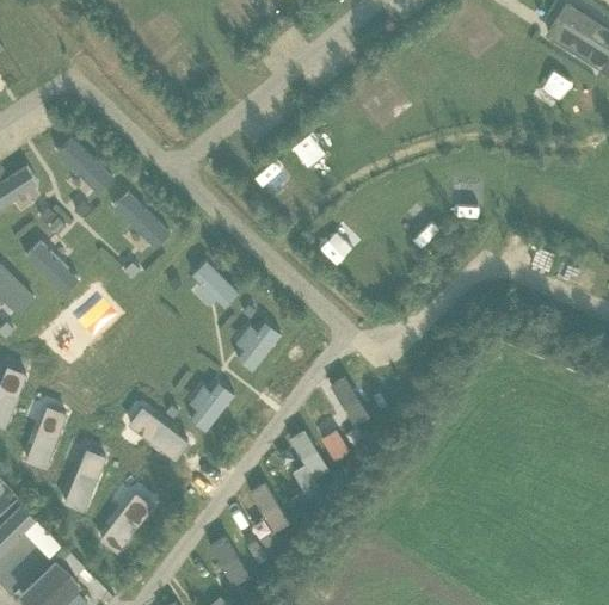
[(608,29),(564,2),(543,38),(608,76),(608,29)]
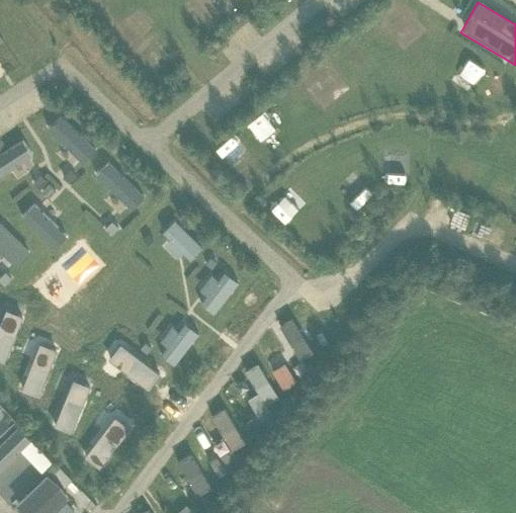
[(82,166),(95,154),(61,116),(48,129),(82,166)]
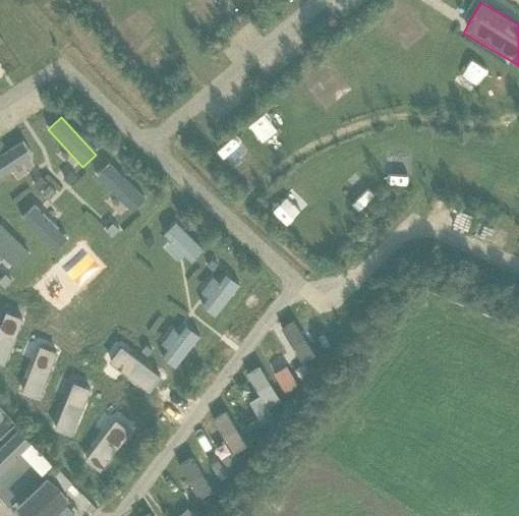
[(0,180),(33,159),(20,141),(0,156),(0,180)]
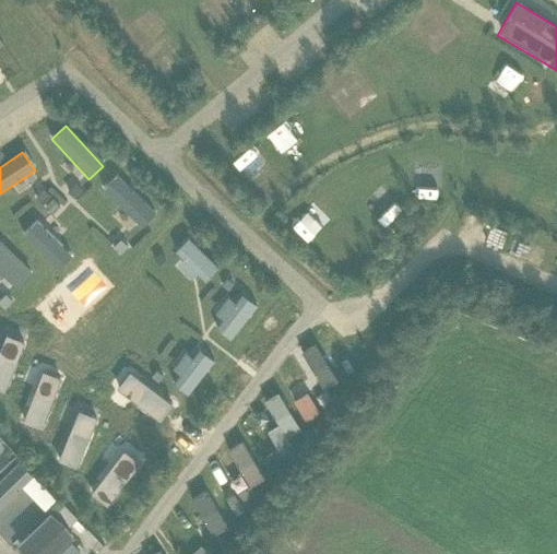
[(117,176),(102,190),(143,228),(157,214),(117,176)]
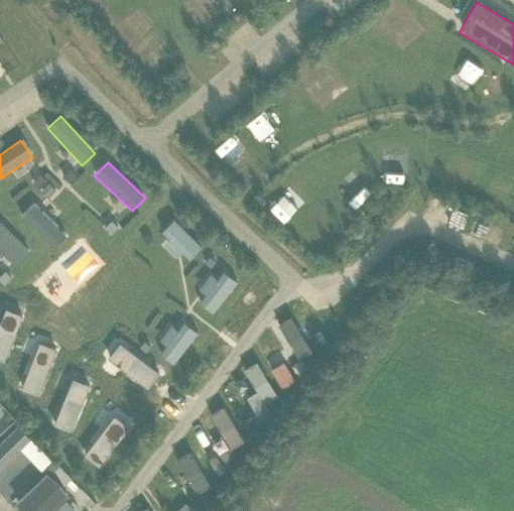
[(67,173),(60,180),(67,185),(74,178),(67,173)]
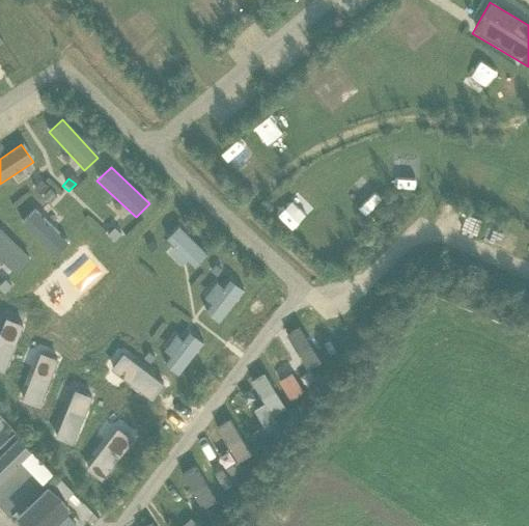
[(38,184),(32,192),(38,197),(45,190),(38,184)]
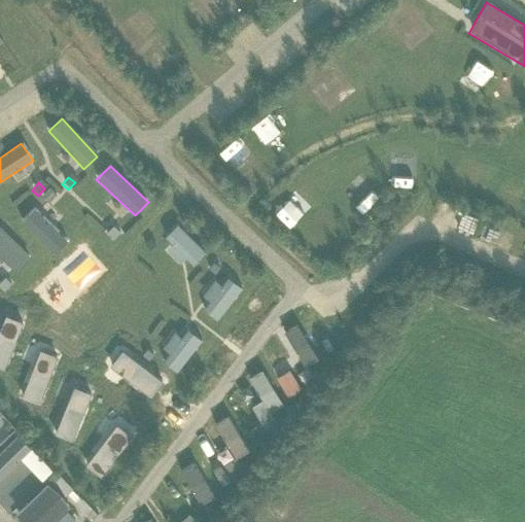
[(47,192),(41,199),(47,204),(54,197),(47,192)]
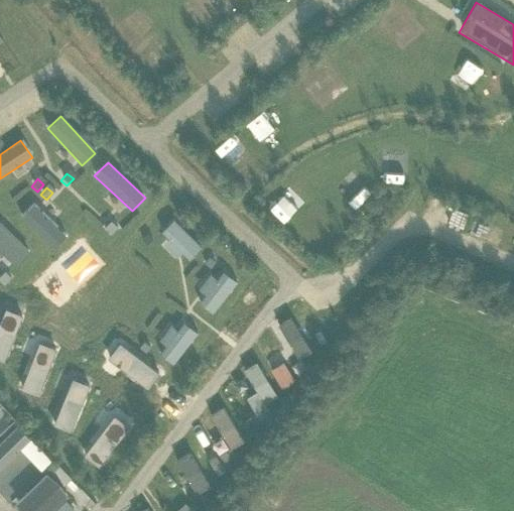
[(267,213),(281,228),(304,207),(289,192),(267,213)]
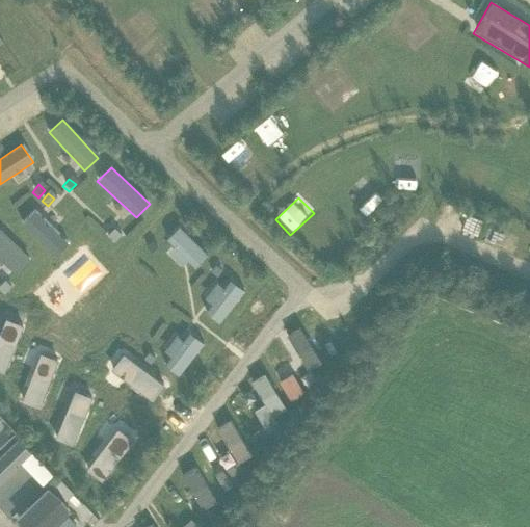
[(33,211),(20,226),(55,258),(69,244),(33,211)]
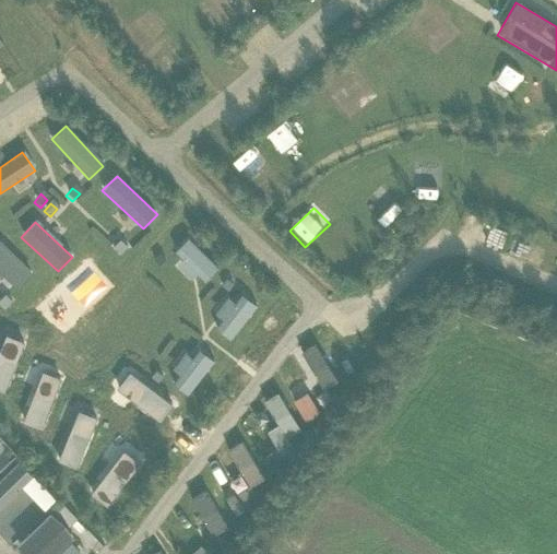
[(200,287),(218,270),(190,238),(172,256),(200,287)]
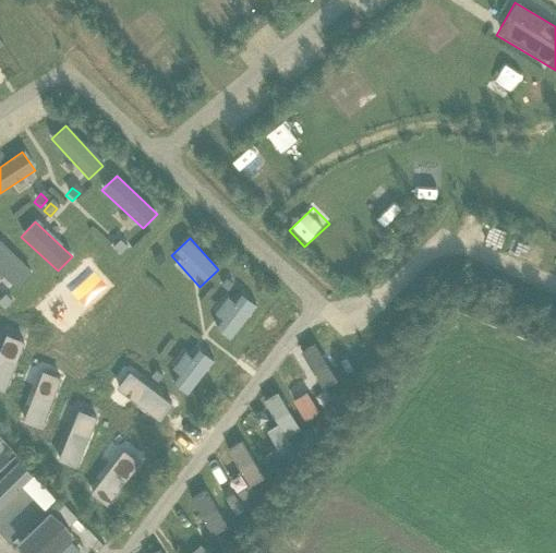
[(0,272),(19,289),(33,274),(0,243),(0,272)]
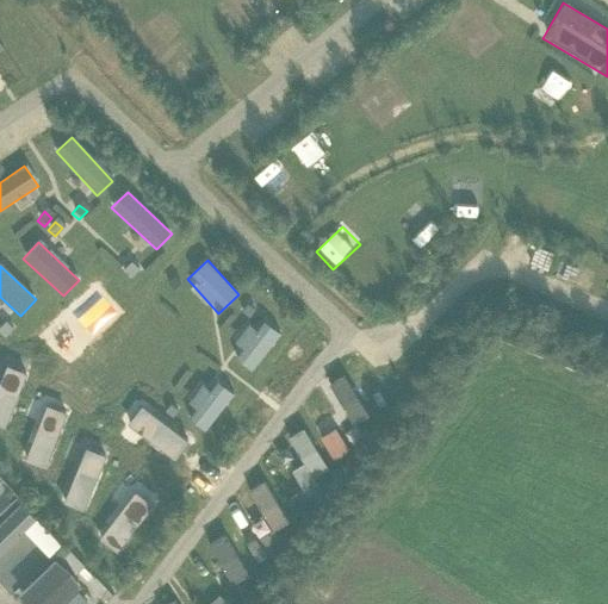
[(129,266),(121,274),(128,281),(136,273),(129,266)]
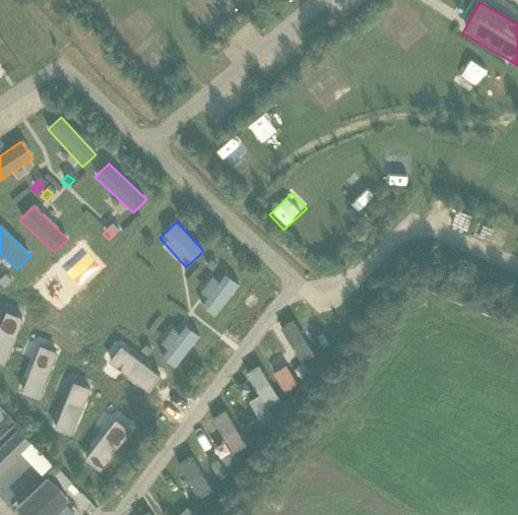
[(146,240),(141,245),(146,250),(151,245),(146,240)]
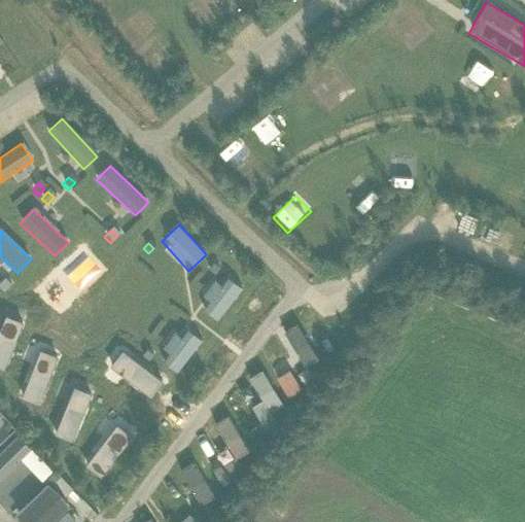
[(211,268),(207,273),(213,278),(217,272),(211,268)]
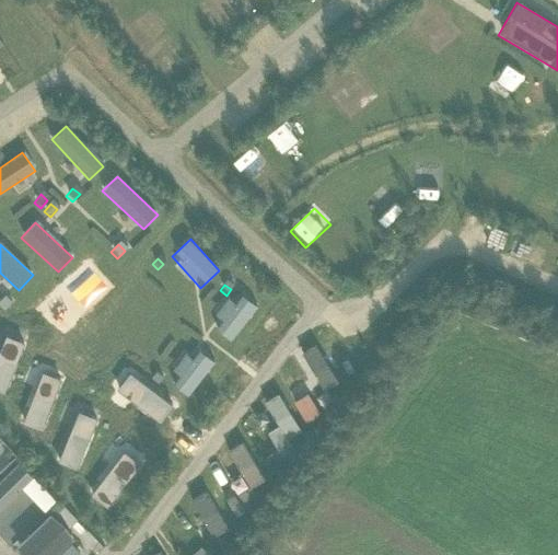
[(224,322),(216,331),(229,343),(259,310),(241,292),(219,316),(224,322)]
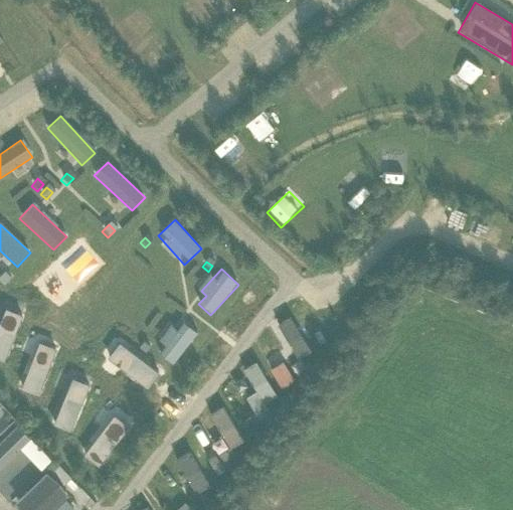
[(3,275),(0,277),(0,285),(2,288),(9,281),(3,275)]
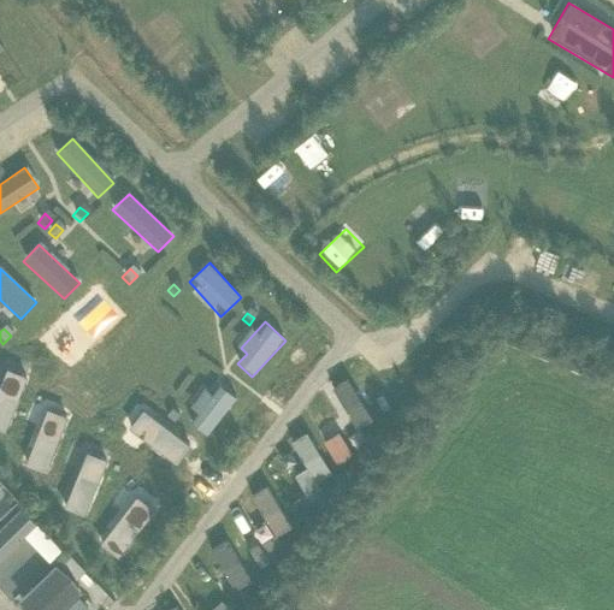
[(346,380),(330,391),(356,432),(373,421),(346,380)]
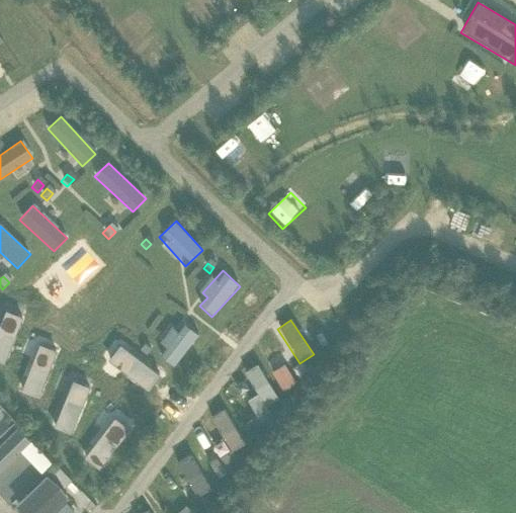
[(178,334),(173,330),(156,355),(175,368),(199,335),(184,325),(178,334)]
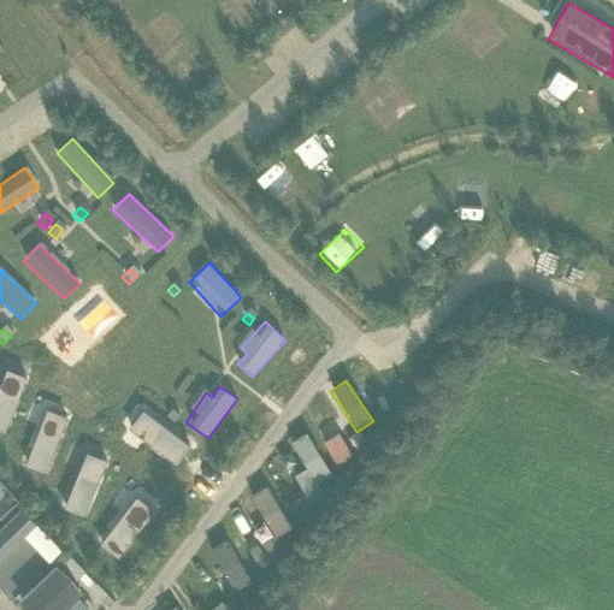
[(170,414),(165,420),(171,425),(177,419),(170,414)]
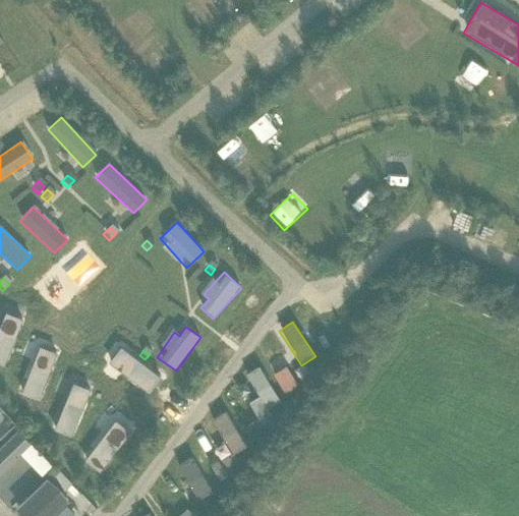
[(266,411),(281,403),(260,366),(244,376),(266,411)]
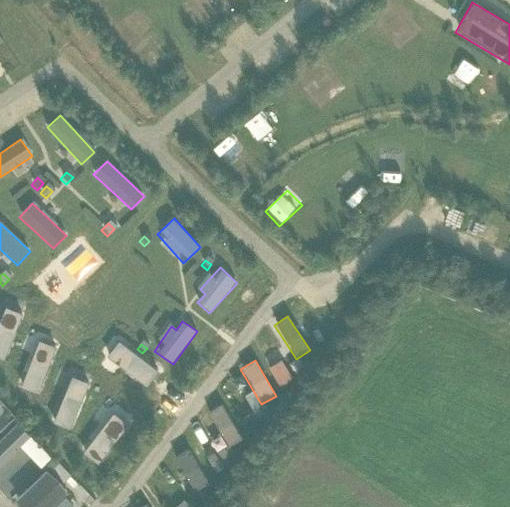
[(229,448),(242,440),(221,405),(208,413),(229,448)]
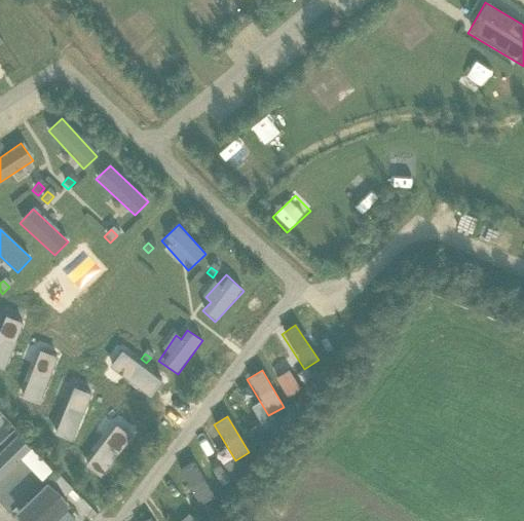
[(259,428),(249,434),(253,440),(263,434),(259,428)]
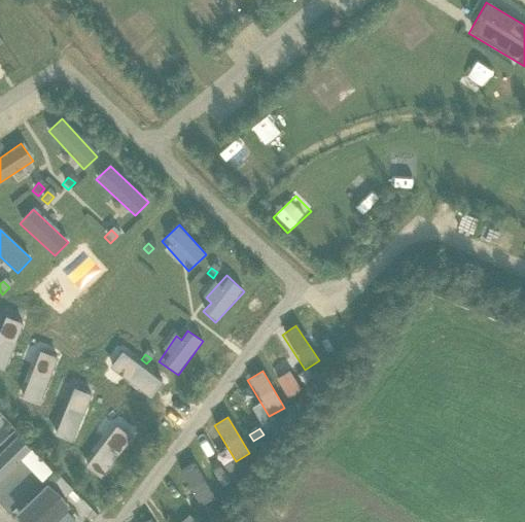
[(42,482),(54,471),(19,438),(0,456),(0,485),(22,462),(42,482)]
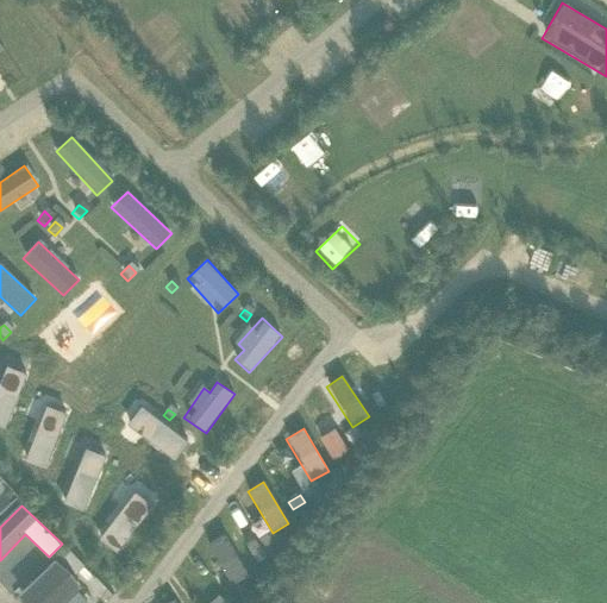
[(206,546),(233,586),(250,576),(223,535),(206,546)]
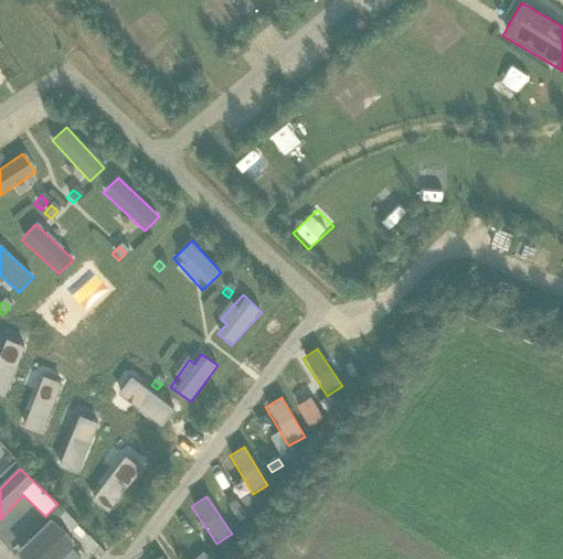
[(240,506),(229,512),(233,519),(244,513),(240,506)]
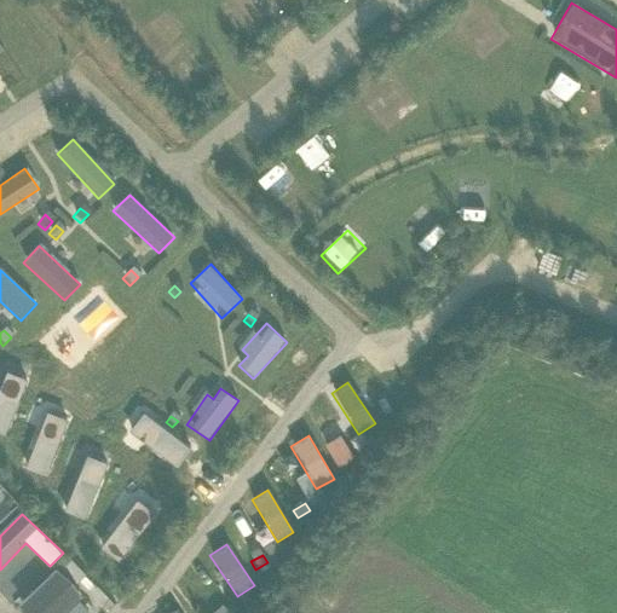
[(17,605),(24,612),(98,612),(58,568),(17,605)]
